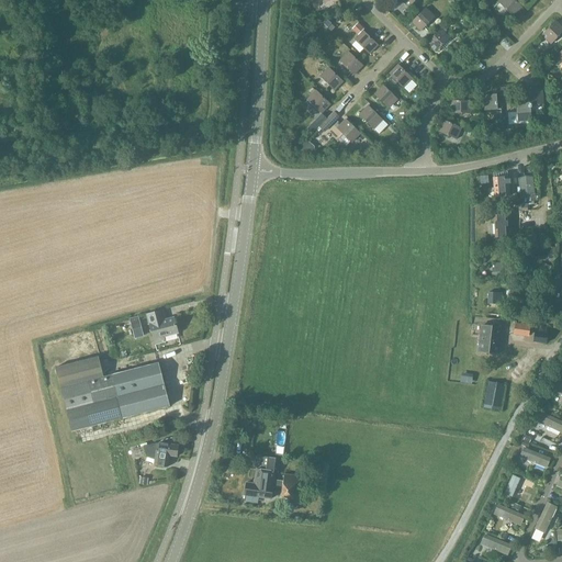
[(501,0),(498,3),(514,17),(521,8),(513,0),(501,0)]
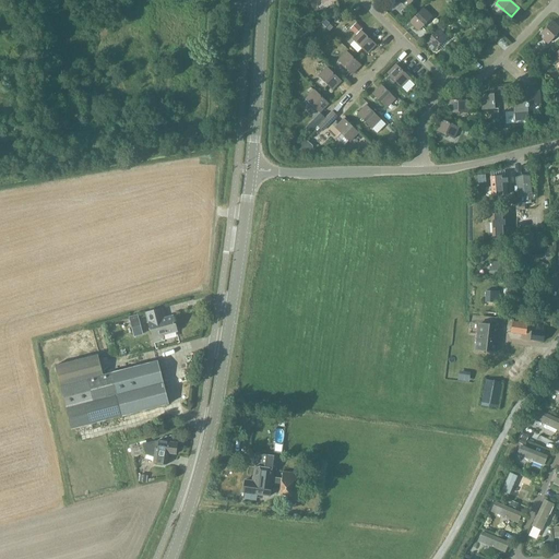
[(418,32),(432,18),(424,9),(409,23),(418,32)]
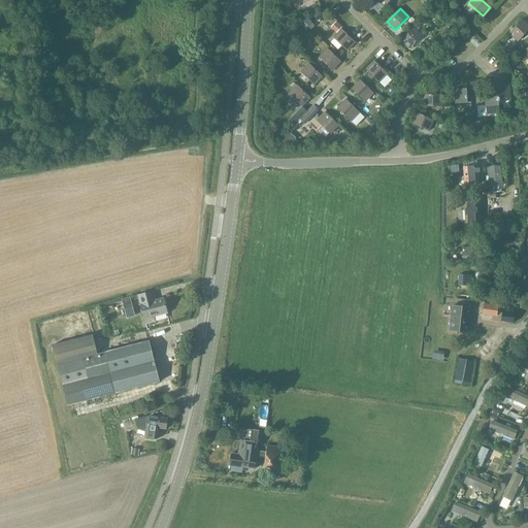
[(450,21),(446,25),(453,31),(456,27),(450,21)]
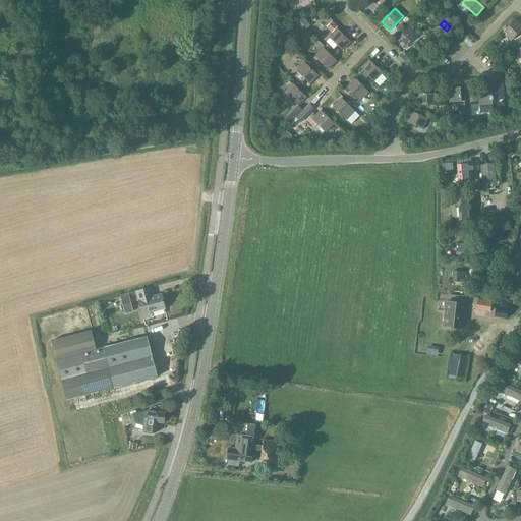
[(511,42),(520,31),(520,25),(515,20),(502,34),(511,42)]
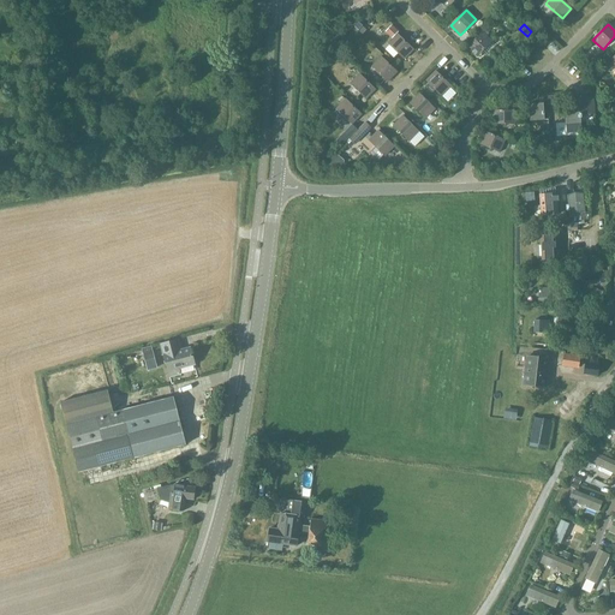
[(392,27),(387,31),(393,39),(399,33),(392,27)]
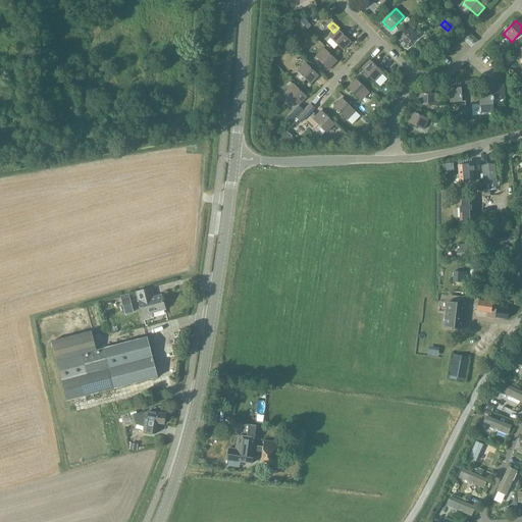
[(405,49),(418,36),(409,28),(396,41),(405,49)]
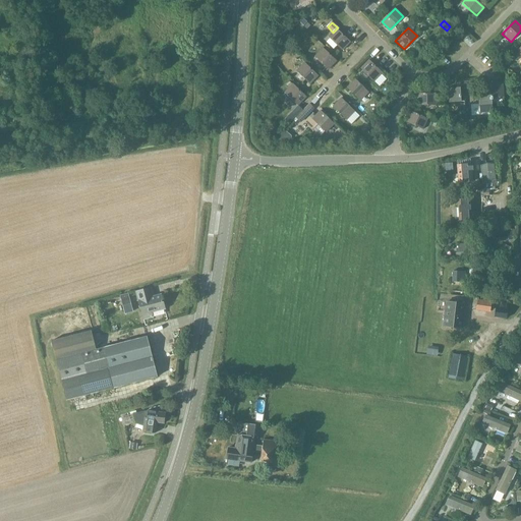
[(329,38),(342,51),(350,43),(337,30),(329,38)]
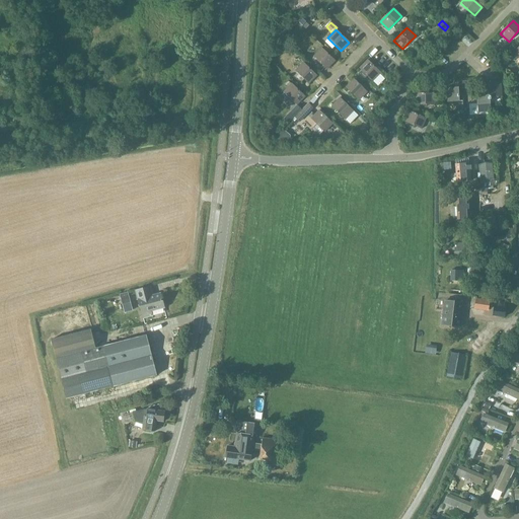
[(313,57),(327,70),(336,62),(321,49),(313,57)]
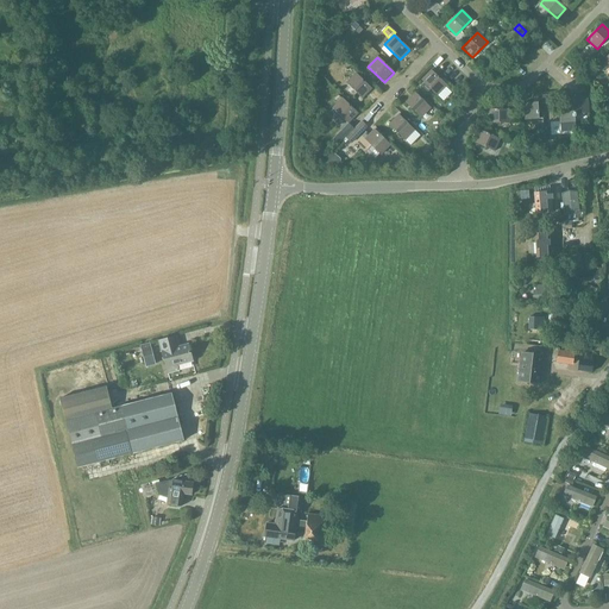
[(425,83),(421,87),(428,93),(432,90),(438,96),(447,87),(432,71),(422,81),(425,83)]
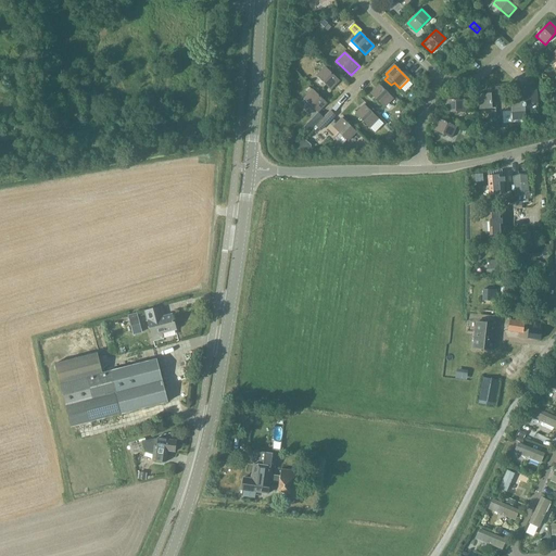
[(316,76),(331,90),(340,81),(325,67),(316,76)]
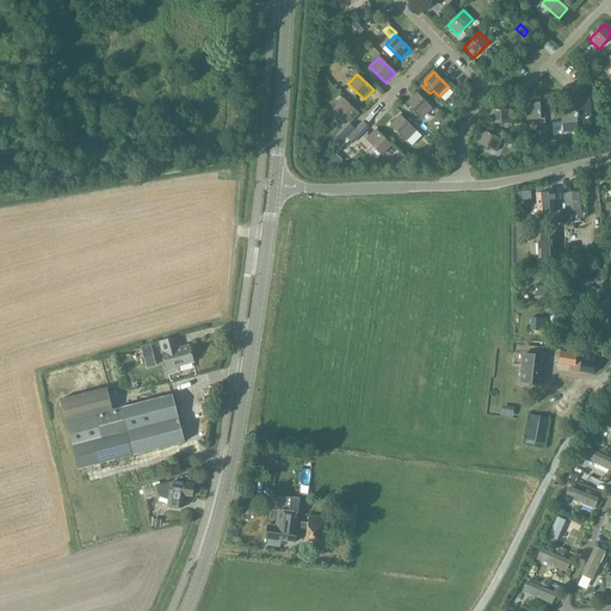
[(407,104),(423,119),(432,109),(417,93),(407,104)]
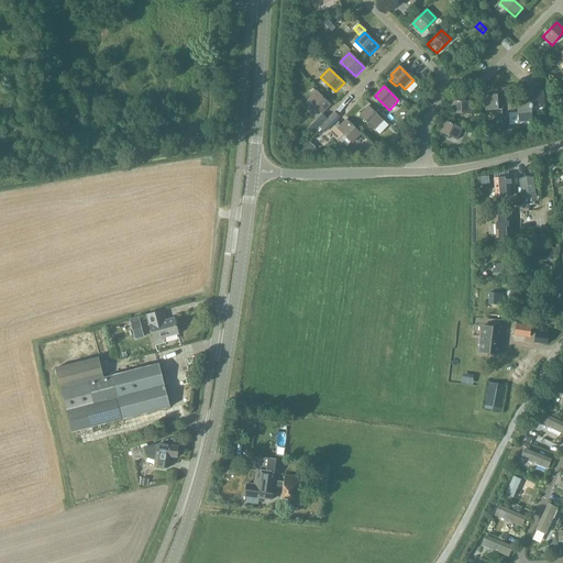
[(312,96),(308,100),(322,114),(331,106),(313,88),(309,92),(312,96)]
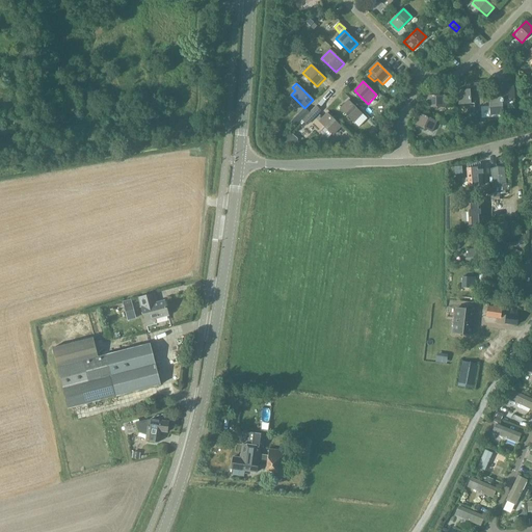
[(500,86),(501,92),(502,101),(502,102),(503,102),(503,101),(514,100),(513,85),(500,86)]
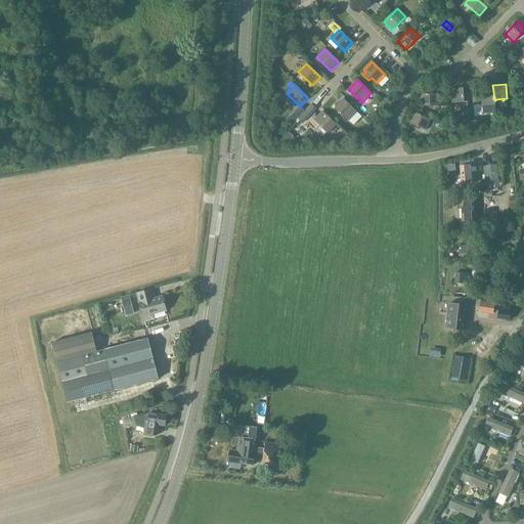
[(464,102),(463,88),(450,89),(451,103),(464,102)]
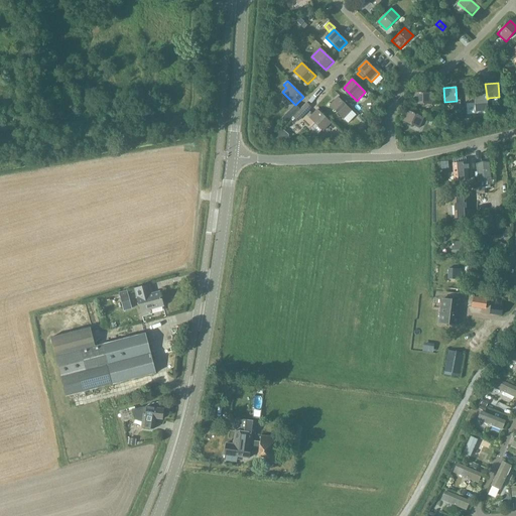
[(486,90),(474,91),(475,105),(477,105),(478,112),(488,111),(487,99),(487,98),(486,90)]
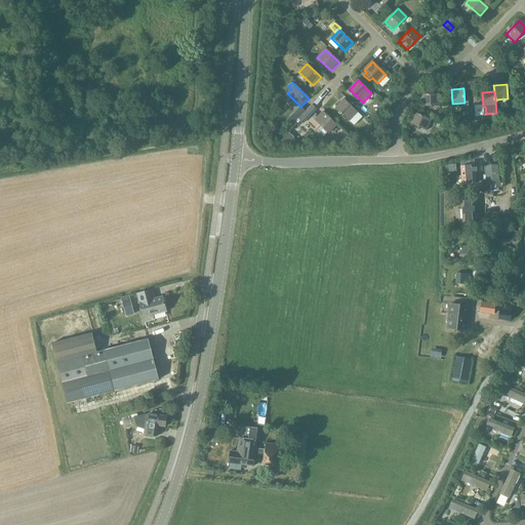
[(427,94),(420,94),(420,107),(439,107),(439,95),(439,94),(433,94),(433,92),(428,92),(428,94),(427,94)]
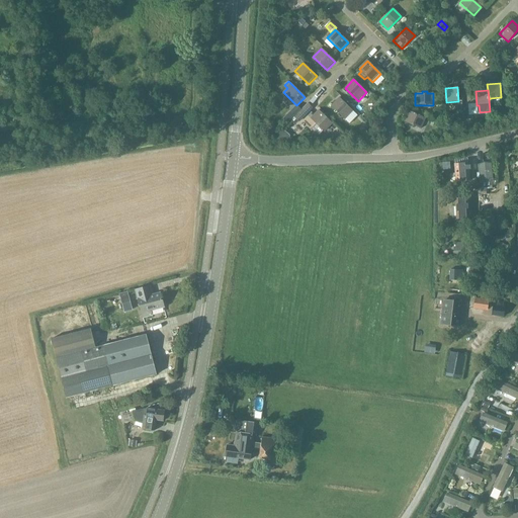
[(331,106),(345,119),(353,111),(339,98),(331,106)]
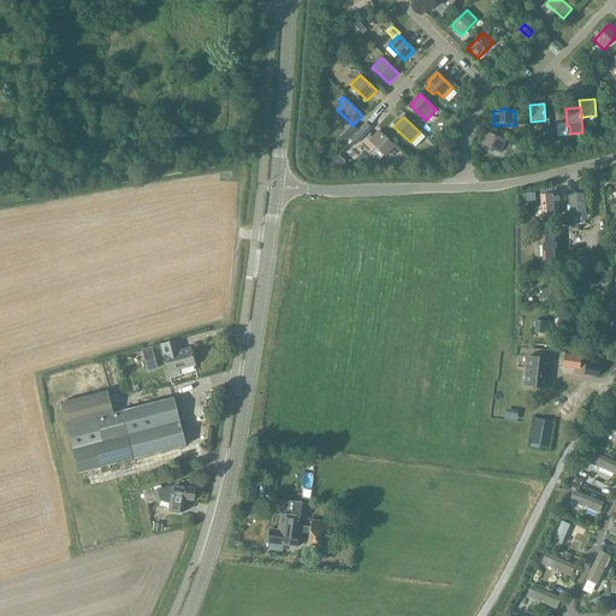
[(355,146),(365,137),(359,130),(357,131),(351,137),(349,140),(355,146)]
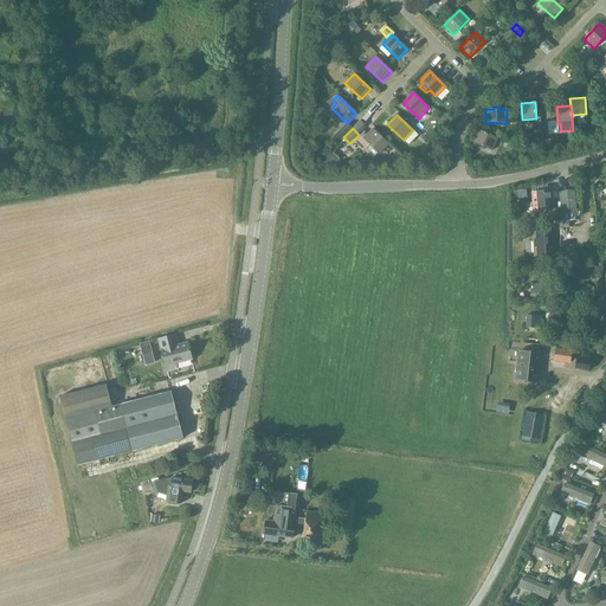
[(335,146),(343,137),(346,135),(340,129),(330,140),(335,146)]
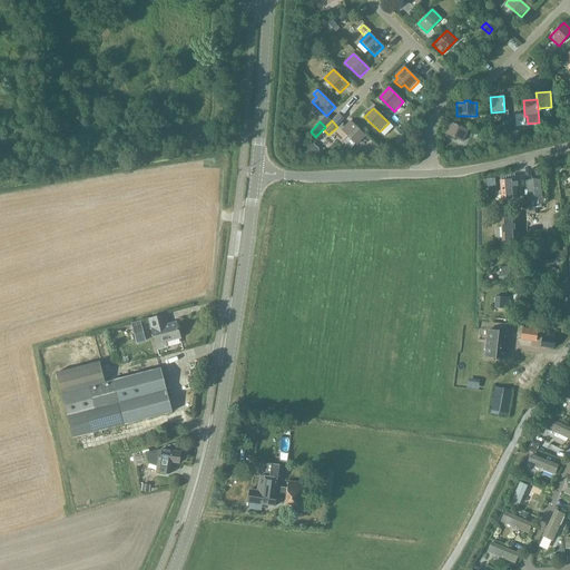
[(342,131),(356,146),(365,136),(351,121),(342,131)]
